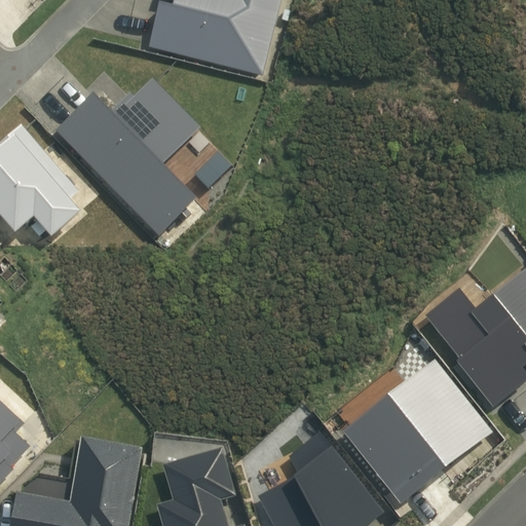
[(161,0),(149,46),(262,77),(280,0),(161,0)]
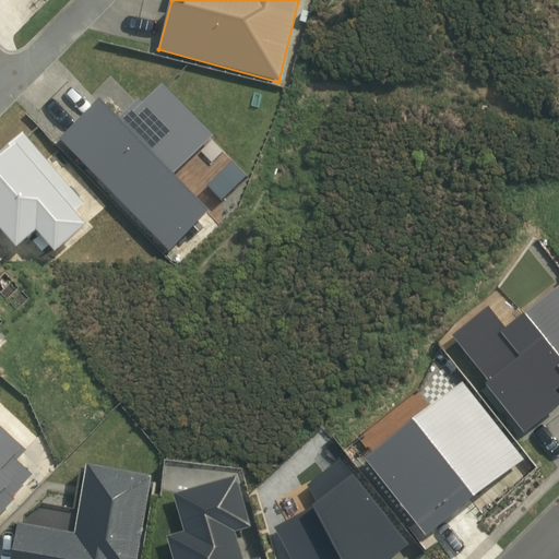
[(98,100),(59,139),(169,251),(209,213),(171,176),(214,135),(162,84),(142,103),(139,99),(118,119),(98,100)]
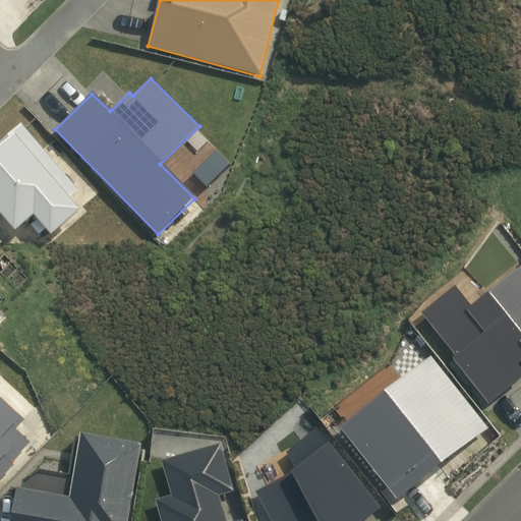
[(78,190),(26,132),(18,139),(14,135),(0,147),(0,215),(0,216),(15,232),(35,216),(52,238),(81,210),(70,197),(78,190)]
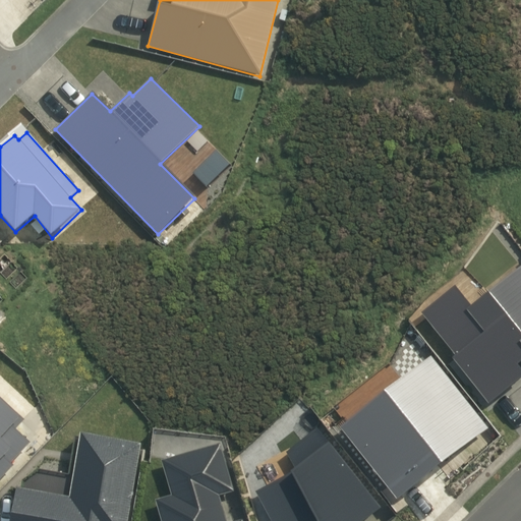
[(454,354),(451,356),(489,404),(520,379),(520,370),(517,365),(520,361),(520,266),(471,306),(455,286),(420,313),(454,354)]
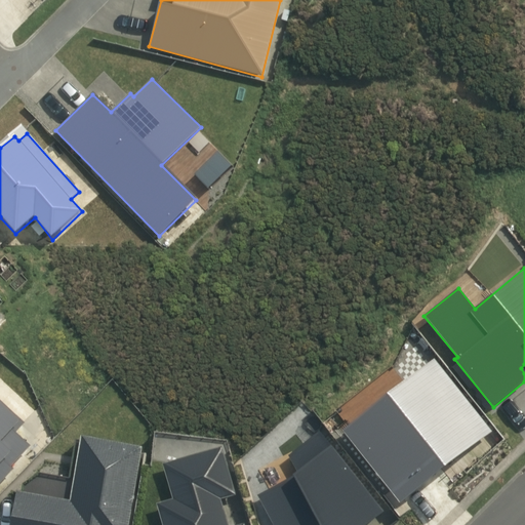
[(414,357),(328,428),(395,508),(481,437),(414,357)]
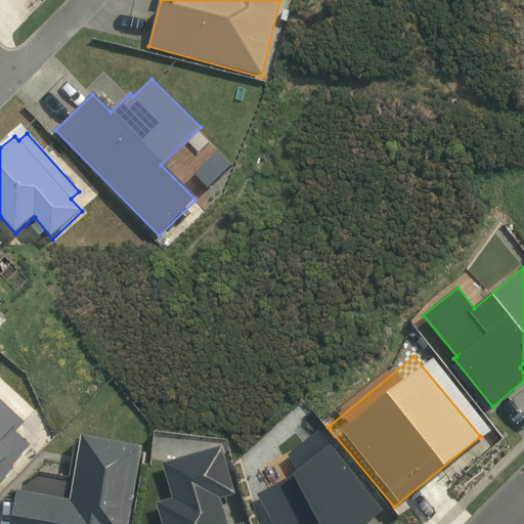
[(366,523),(382,513),(317,432),(287,455),(297,472),(292,477),(255,494),(271,523),(366,523)]
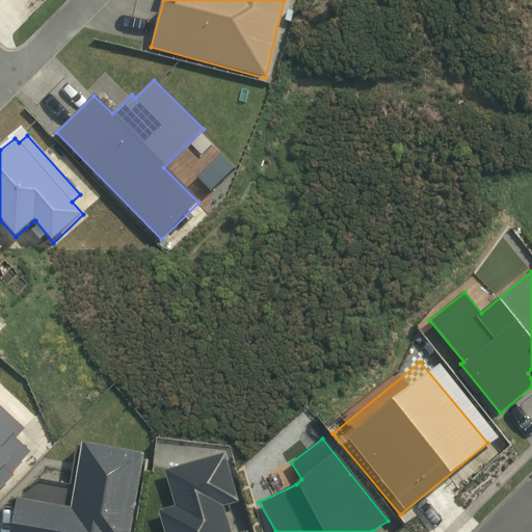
[(130,531),(143,454),(82,444),(72,509),(17,500),(10,531),(130,531)]
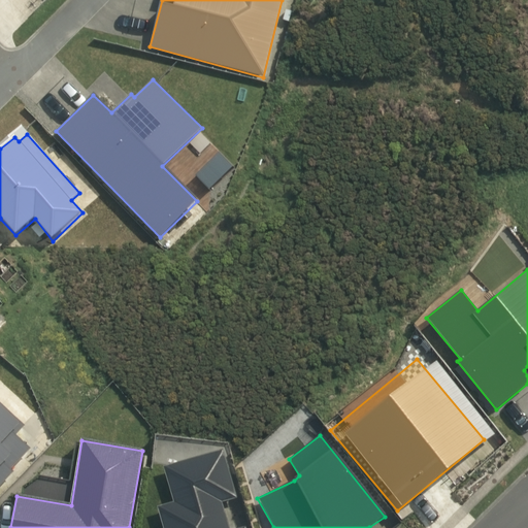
[(245,527),(241,527),(229,527),(222,502),(237,498),(222,451),(164,467),(174,503),(158,507),(163,527),(245,527)]
